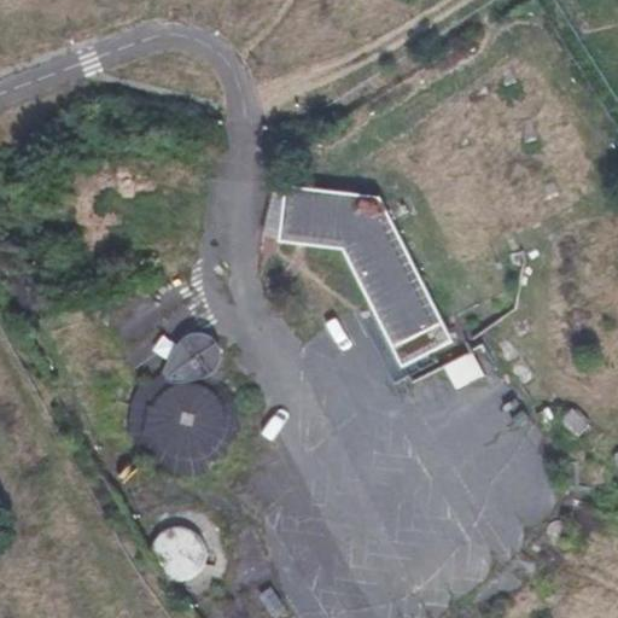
[(383,197),(289,186),(283,242),(345,249),(406,367),(455,343),(383,197)]
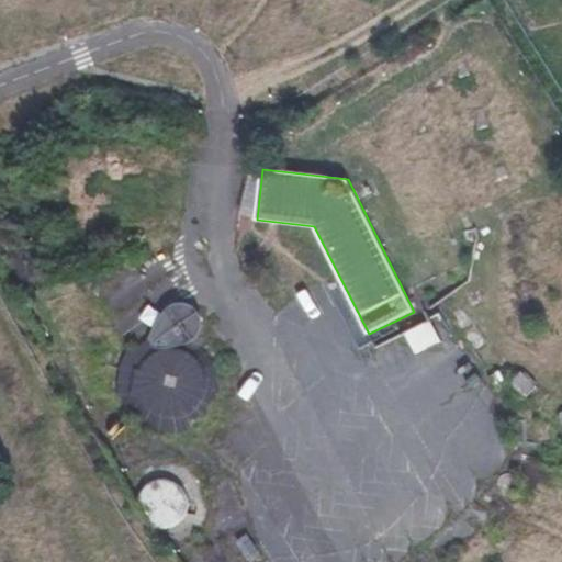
[(153,444),(225,406),(189,337),(195,334),(182,308),(167,317),(173,330),(111,363),(153,444)]
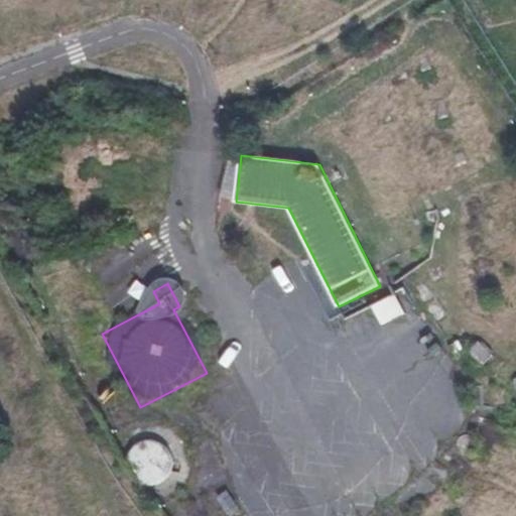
[(405,313),(396,294),(374,305),(383,325),(405,313)]
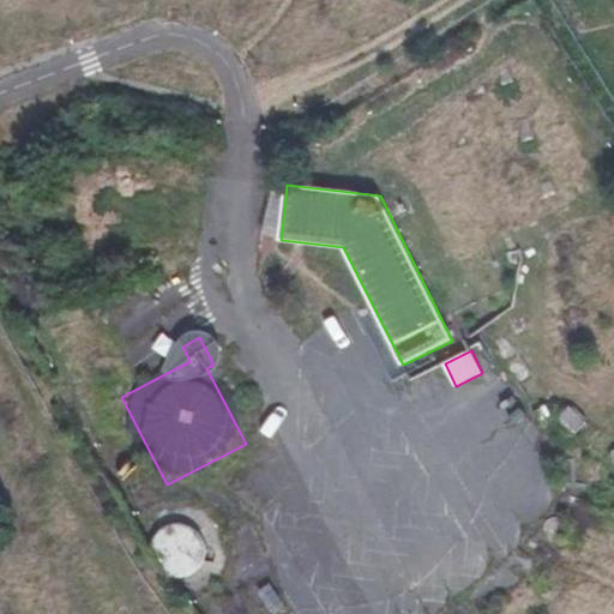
[(587,422),(570,407),(559,416),(577,433),(587,422)]
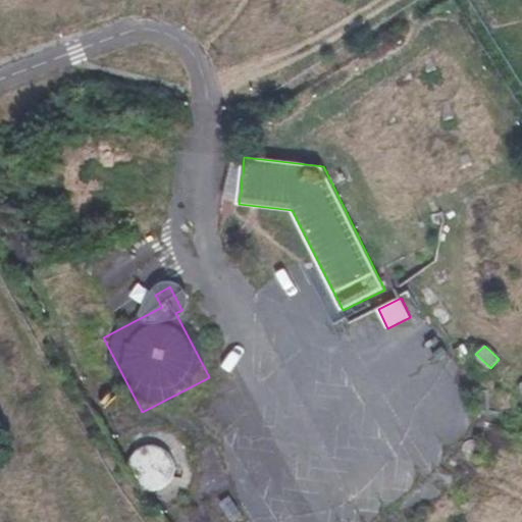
[(475,439),(472,439),(470,439),(467,440),(465,442),(464,445),(463,447),(462,449),(462,452),(463,454),(464,456),(466,458),(469,459),(471,460),(473,460),(476,459),(478,458),(480,456),(481,454),(482,452),(482,449),(482,447),(481,445),(479,442),(477,440),(475,439)]
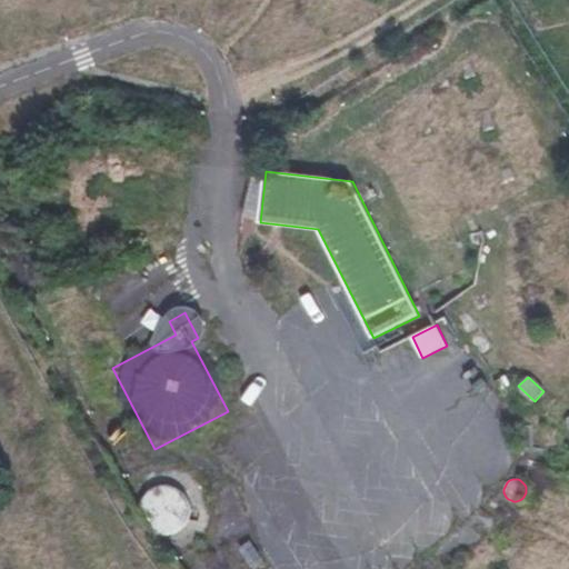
[(172,488),(167,487),(160,487),(155,489),(150,492),(147,498),(145,502),(142,508),(143,515),(145,520),(148,525),(152,529),(158,531),(163,533),(169,533),(175,531),(180,529),(185,525),(187,520),(189,515),(189,509),(188,503),(186,498),(182,493),(178,490),(172,488)]
